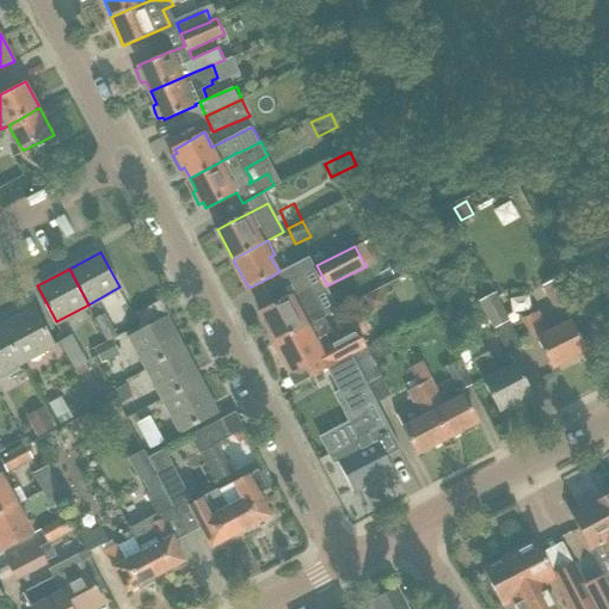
[(545,284),(558,311),(577,301),(563,275),(545,284)]
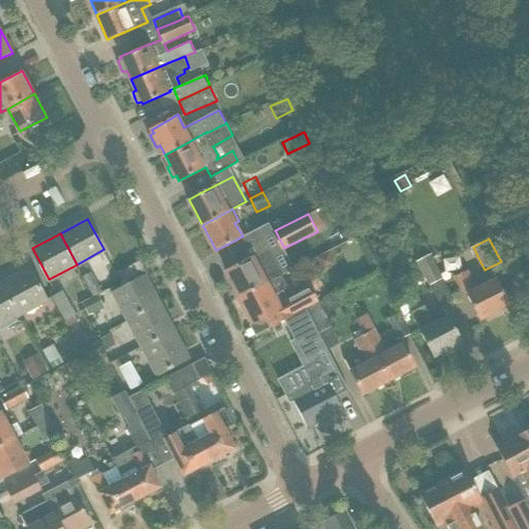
[(226,271),(240,296),(280,275),(274,263),(275,262),(269,249),(226,271)]
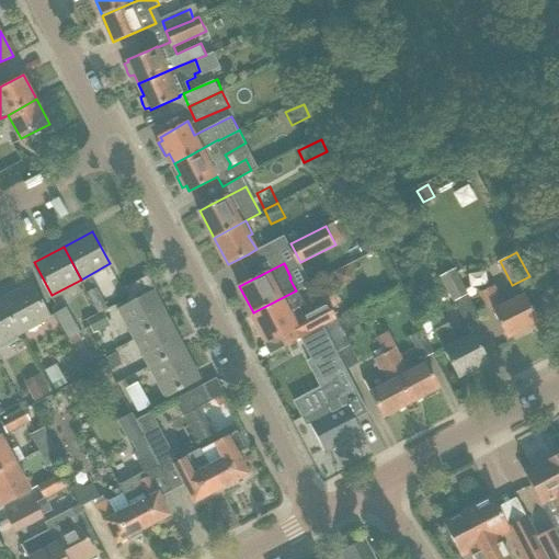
[(442,275),(455,299),(467,293),(455,269),(442,275)]
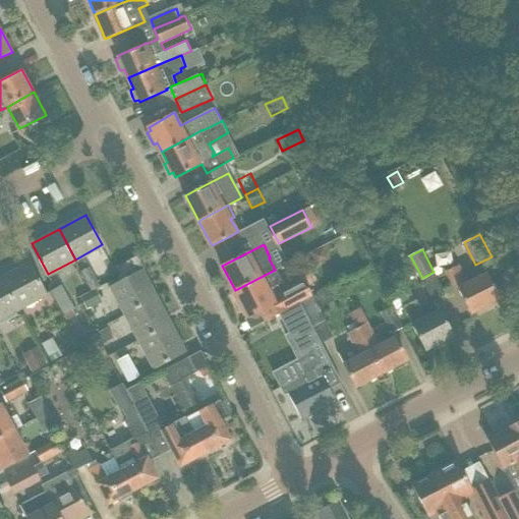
[(31,263),(3,278),(19,307),(47,293),(31,263)]
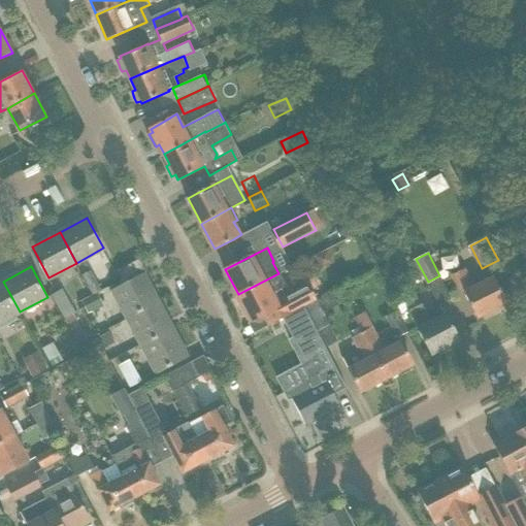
[(454,272),(469,299),(479,318),(508,303),(494,275),(474,286),(465,267),(454,272)]
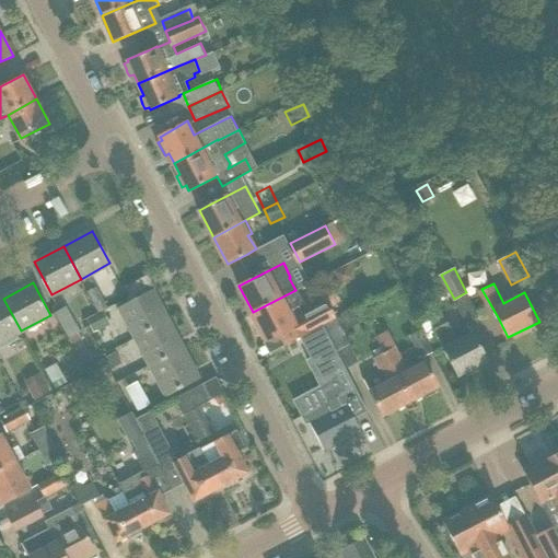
[(286,345),(325,324),(337,317),(328,302),(299,317),(294,309),(305,303),(298,289),(295,290),(253,312),(258,323),(255,324),(263,339),(266,337),(267,339),(280,333),(286,345)]
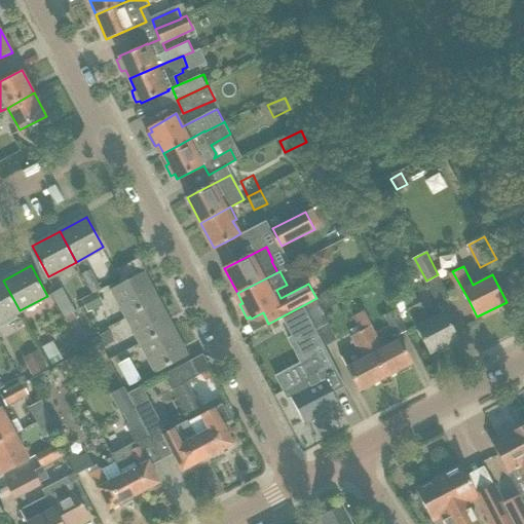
[(113,289),(127,316),(158,300),(144,272),(113,289)]
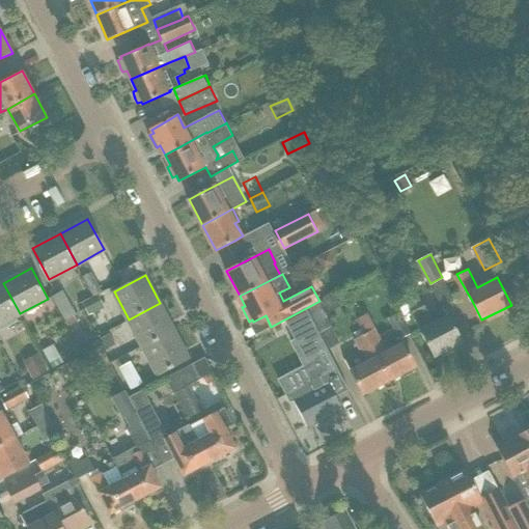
[(3,283),(0,284),(0,324),(20,313),(3,283)]
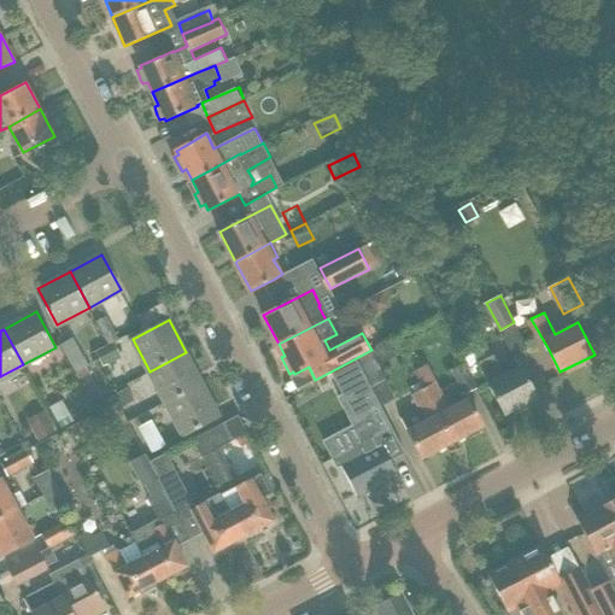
[(372,350),(358,357),(373,385),(387,378),(381,365),(406,351),(398,335),(372,350)]
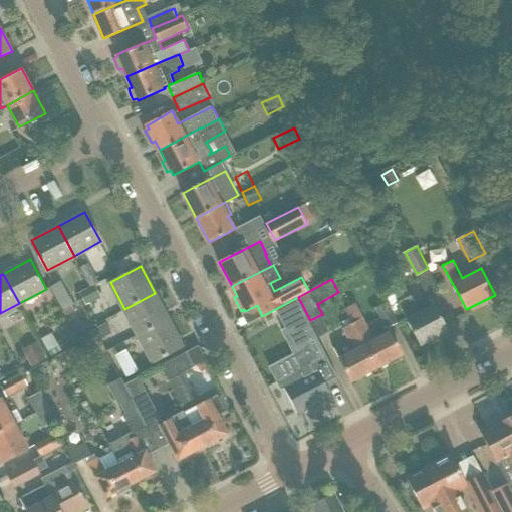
[(404,286),(385,296),(388,301),(391,308),(399,303),(398,301),(409,295),(404,286)]
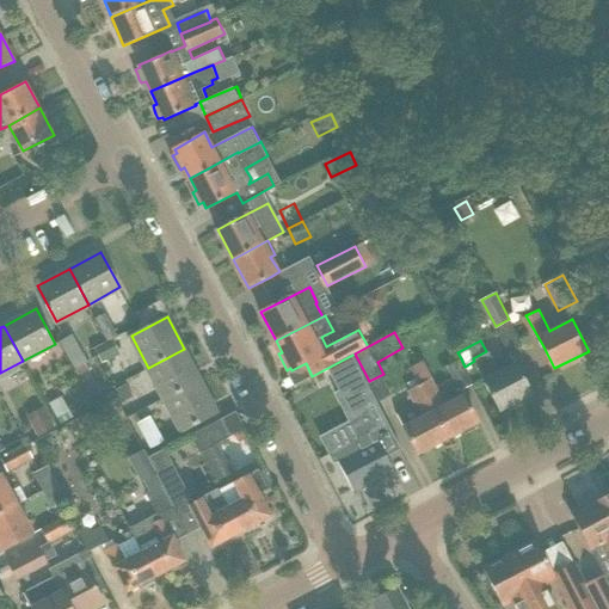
[(81,345),(68,352),(79,373),(88,368),(86,361),(88,360),(81,345)]
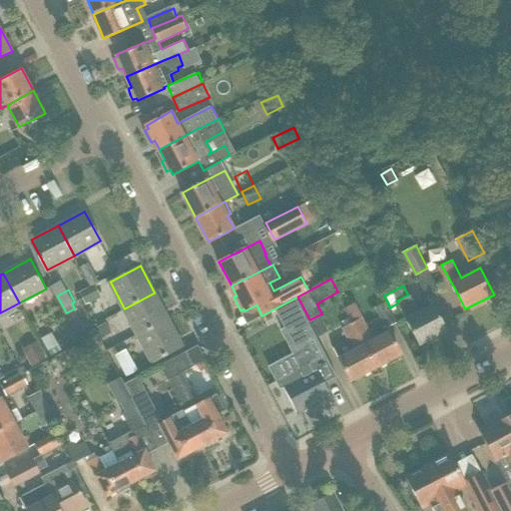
[(124,309),(138,335),(168,319),(154,293),(124,309)]
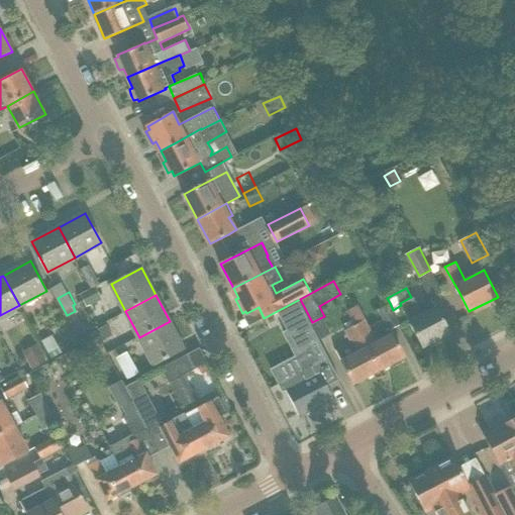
[(414,329),(423,347),(450,333),(436,306),(421,313),(413,296),(411,297),(400,303),(401,305),(414,329)]
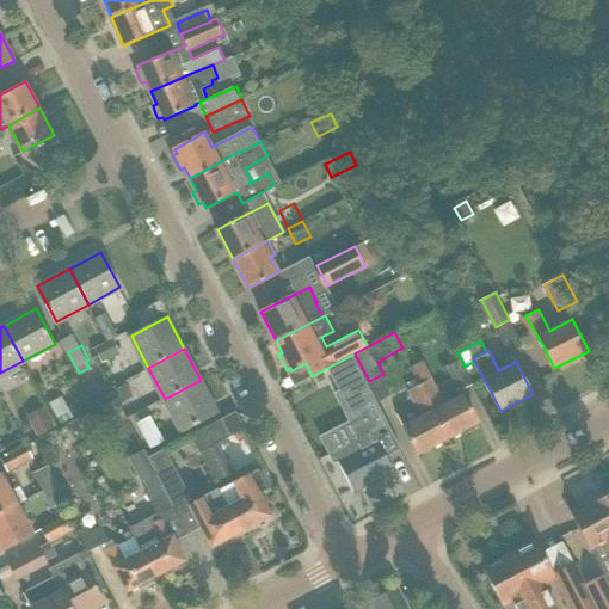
[(333,450),(354,488),(393,467),(387,454),(401,447),(352,355),(327,368),(363,435),(333,450)]
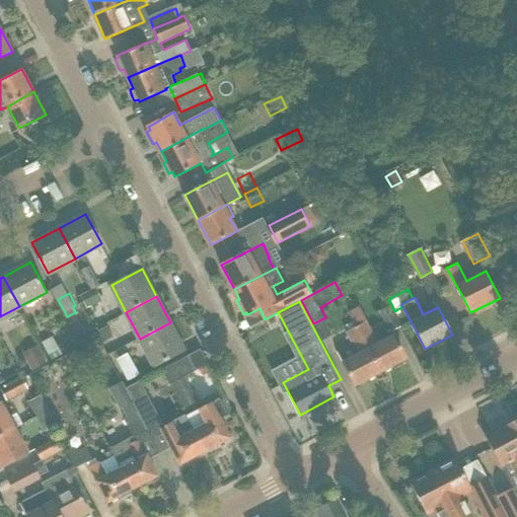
[(381,309),(391,330),(401,325),(394,311),(391,304),(381,309)]
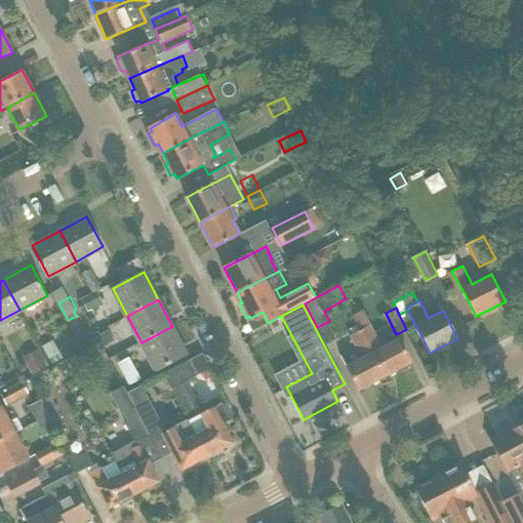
[(353,314),(361,329),(362,329),(387,375),(411,362),(399,338),(384,347),(371,324),(363,309),(353,314)]
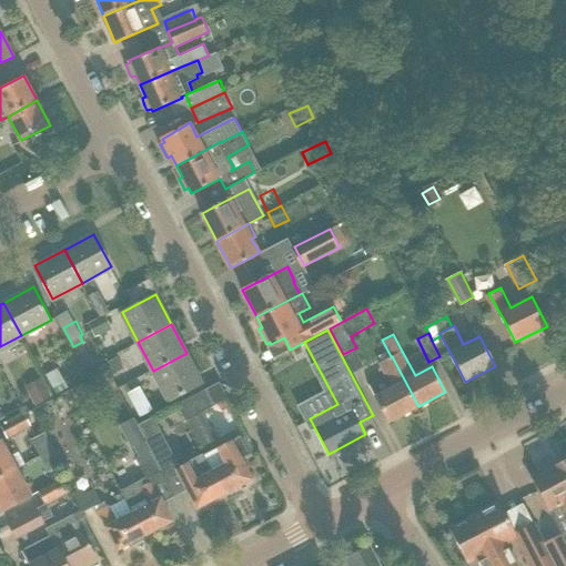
[(187,353),(153,371),(169,401),(202,383),(187,353)]
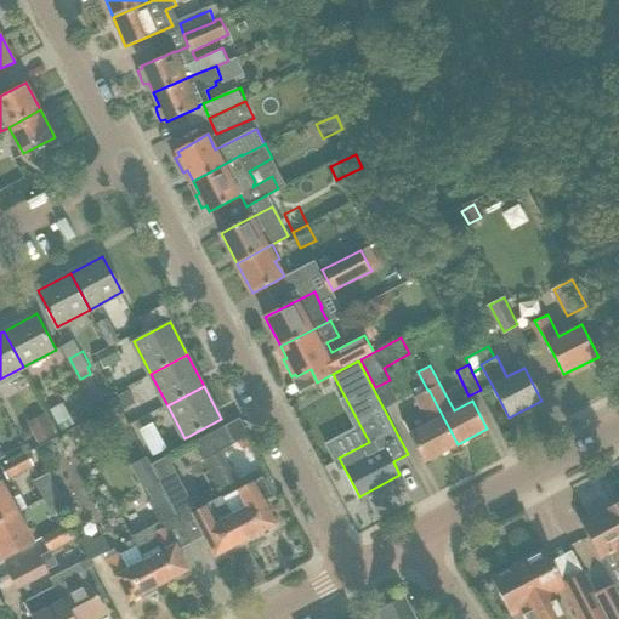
[(130,390),(119,395),(126,407),(136,402),(130,390)]
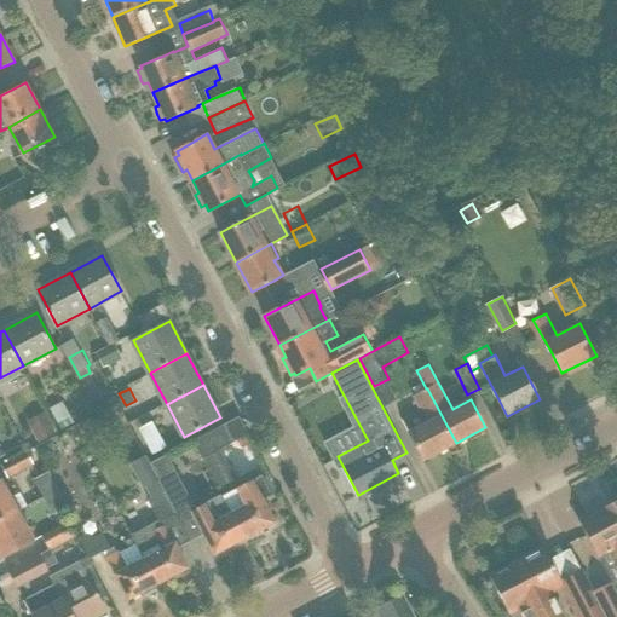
[(427,388),(426,388),(414,395),(421,408),(403,417),(413,438),(425,460),(456,443),(427,388)]
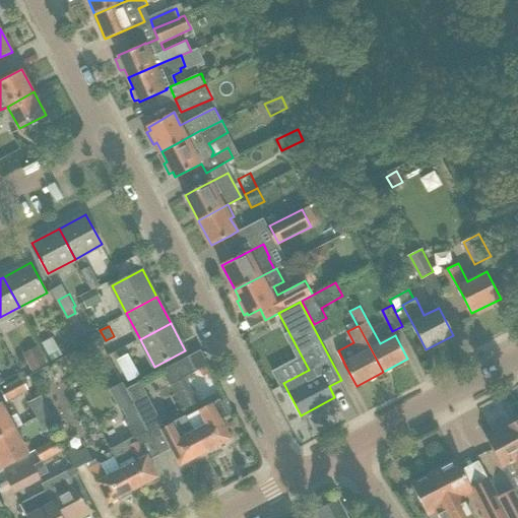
[(163,369),(171,384),(196,371),(188,355),(163,369)]
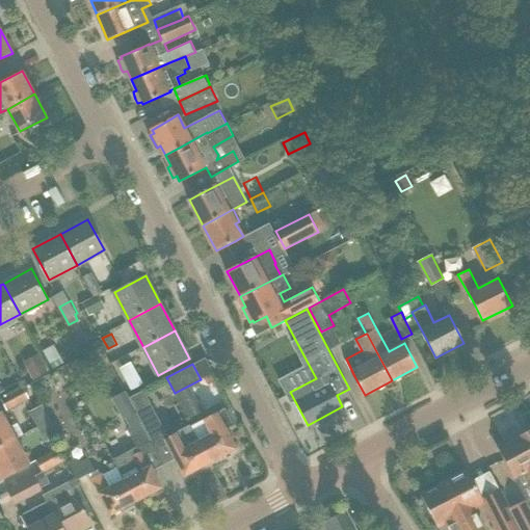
[(2,398),(7,409),(29,397),(24,387),(2,398)]
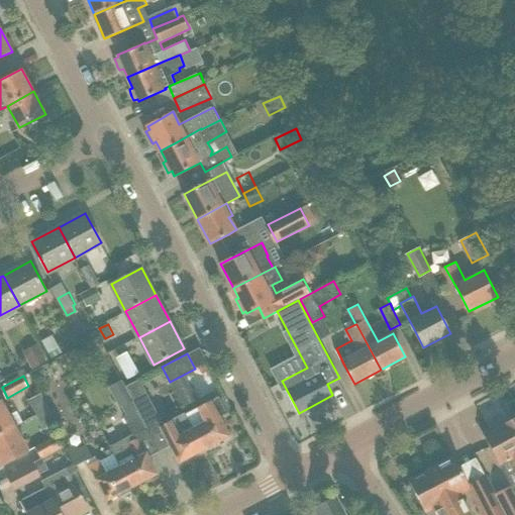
[(132,400),(137,409),(147,428),(162,420),(140,379),(125,386),(132,400)]
